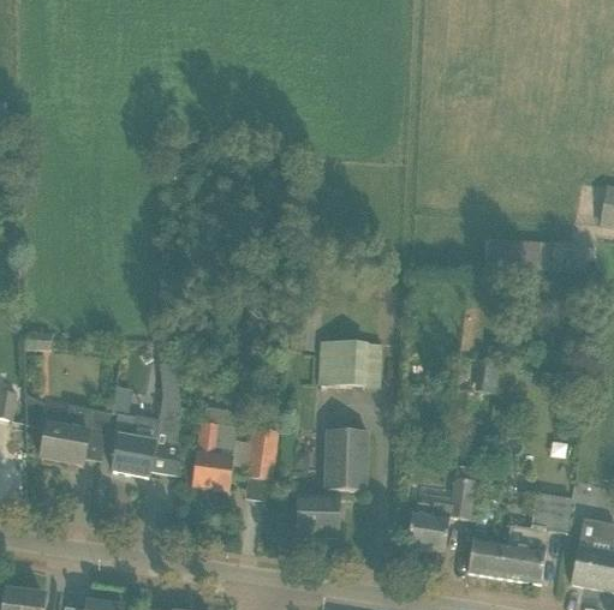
[(613,189),(609,189),(603,226),(613,227),(613,189)]
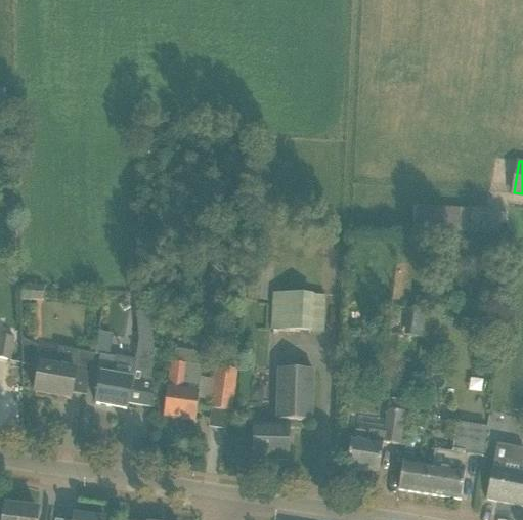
[(500,207),(472,205),(471,230),(498,232),(500,207)]
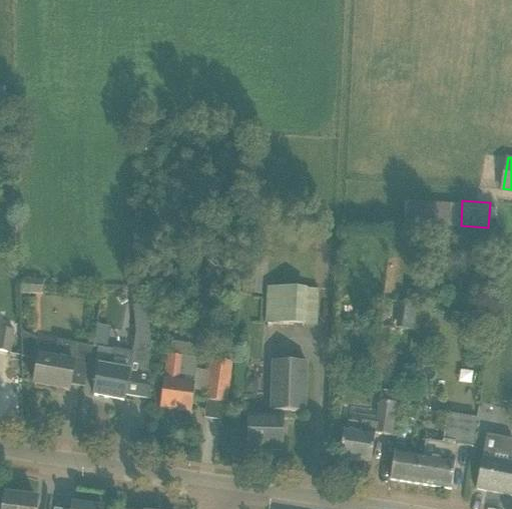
[(42,292),(43,278),(21,276),(21,291),(42,292)]
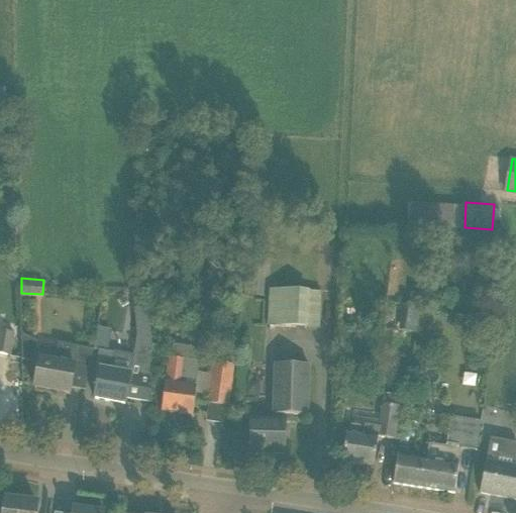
[(135,305),(148,304),(147,286),(134,287),(135,305)]
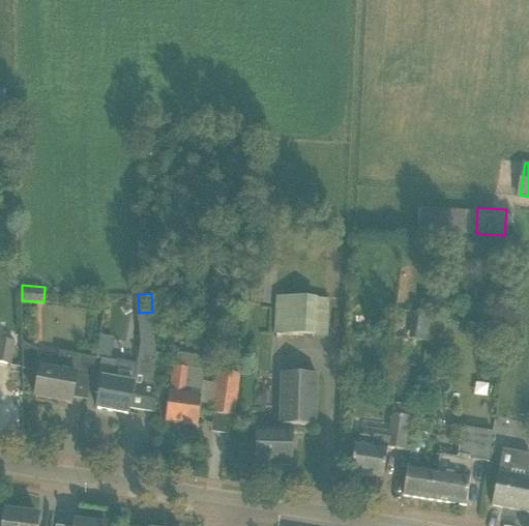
[(316,295),(276,293),(274,330),(314,332),(316,295)]
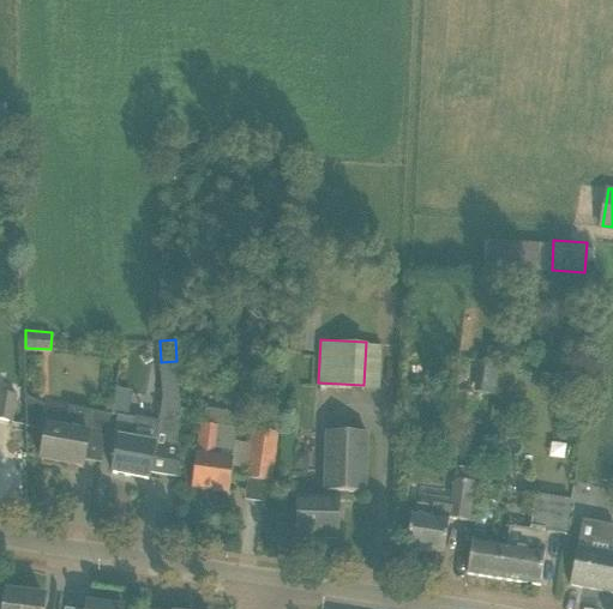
[(484,356),(479,390),(494,392),(496,389),(499,367),(500,360),(484,356)]
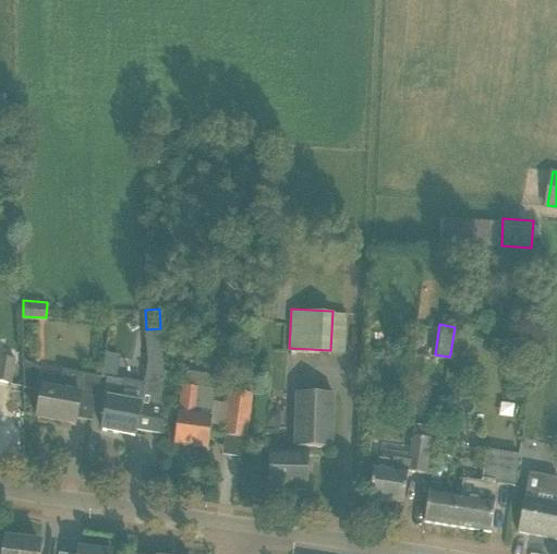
[(144,380),(142,393),(165,397),(166,369),(160,328),(146,329),(148,358),(144,380)]
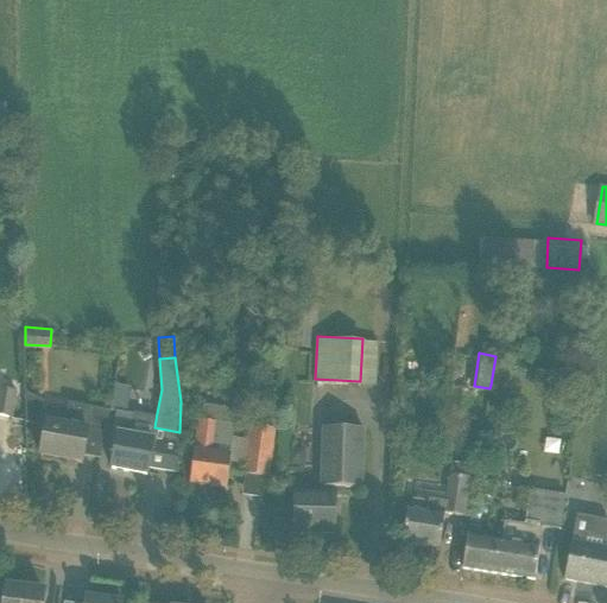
[(179,456),(179,432),(155,427),(157,413),(133,408),(132,411),(124,410),(128,382),(115,380),(111,408),(117,410),(109,446),(115,448),(112,464),(147,471),(151,450),(179,456)]
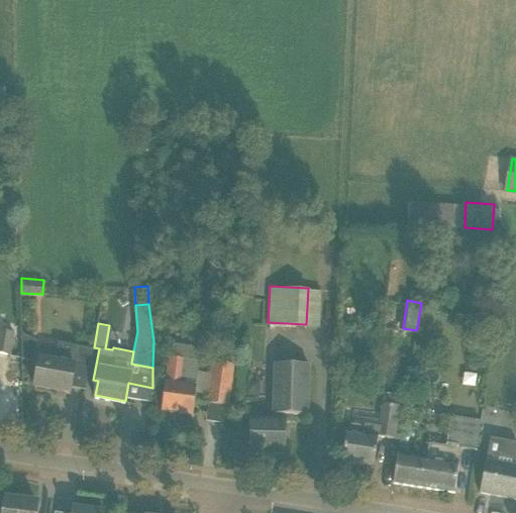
[(220,325),(218,337),(229,338),(230,326),(220,325)]
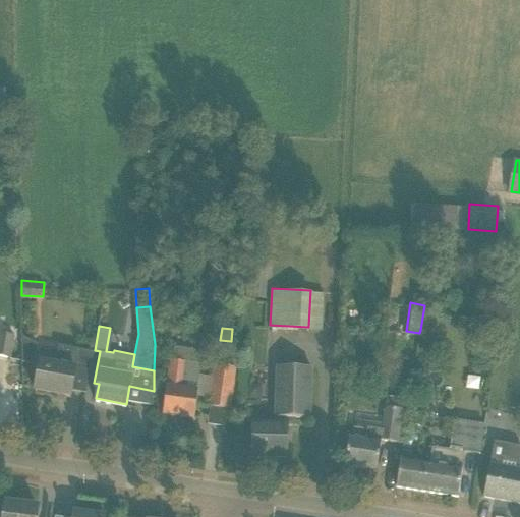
[(0,353),(9,355),(14,333),(1,330),(0,333),(0,353)]
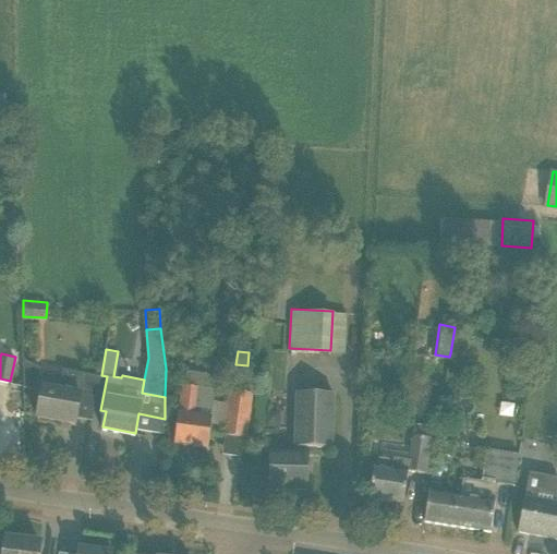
[(24,358),(24,385),(37,387),(39,366),(24,358)]
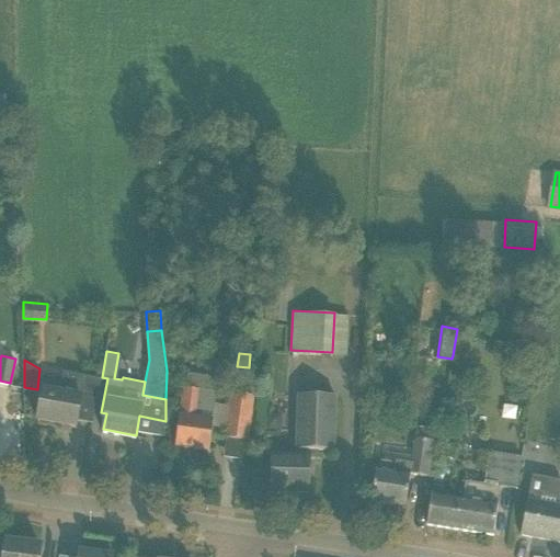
[(44,385),(42,396),(37,417),(76,424),(79,410),(92,412),(99,375),(65,370),(61,387),(44,385)]
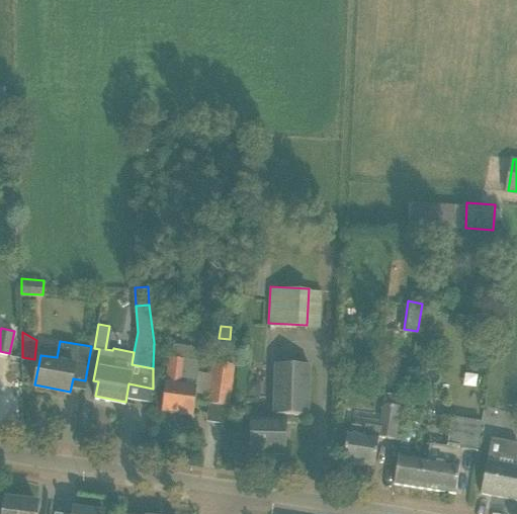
[(196,384),(199,359),(187,357),(188,356),(169,354),(162,409),(193,413),(196,384)]
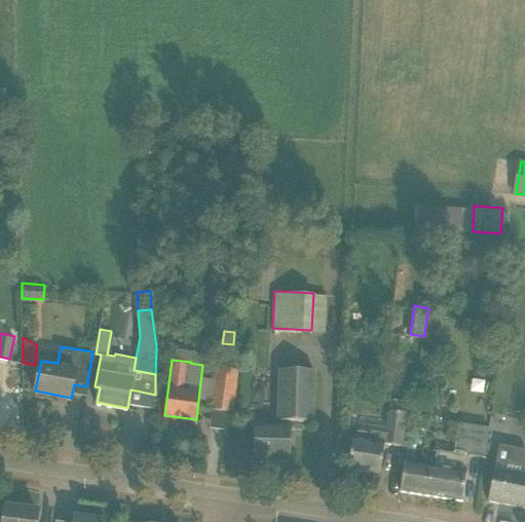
[(232,410),(237,369),(218,366),(213,407),(232,410)]
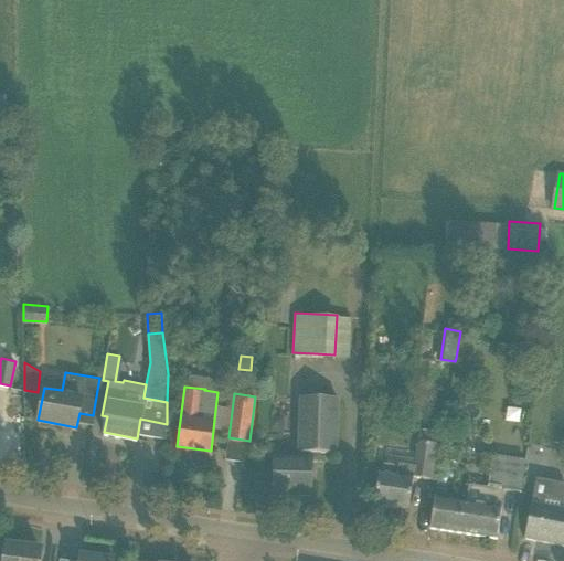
[(273,455),(273,469),(273,493),(312,493),(312,451),(336,451),(337,395),(300,395),(298,455),(273,455)]
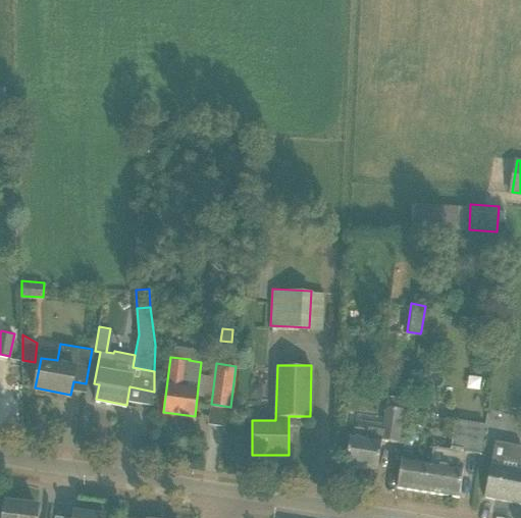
[(259,381),(249,381),(249,395),(259,395),(259,381)]
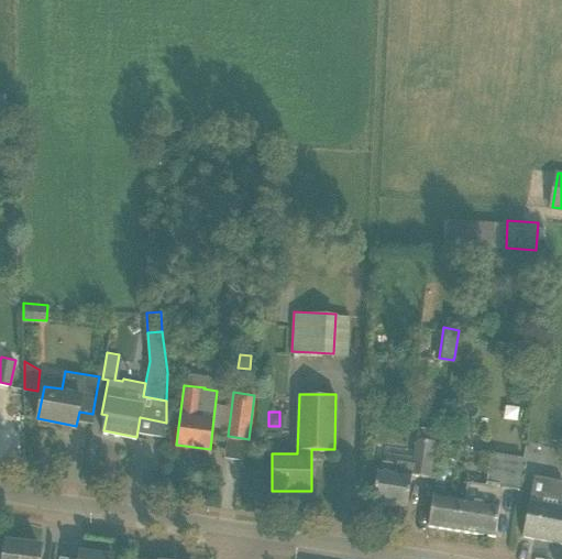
[(376,471),(376,479),(373,501),(407,505),(410,484),(411,472),(429,474),(433,439),(417,437),(412,462),(382,458),(379,471),(376,471)]
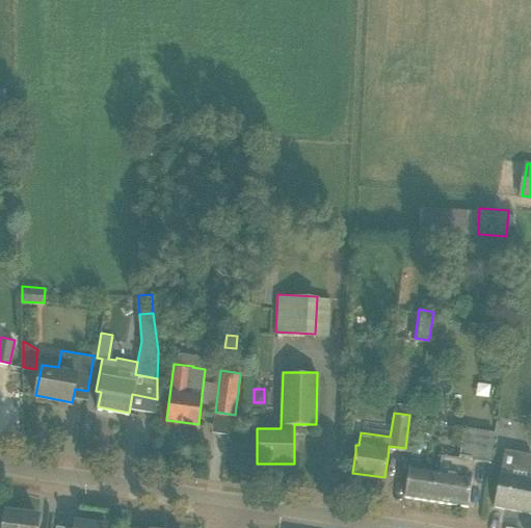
[(416,417),(410,460),(428,463),(431,441),(430,441),(433,420),(416,417)]
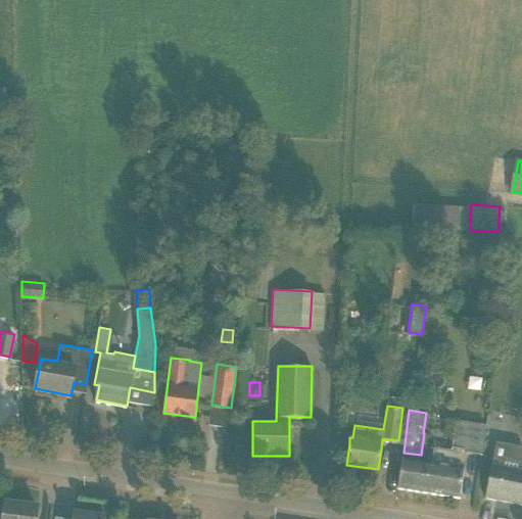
[(431,461),(427,490),(429,490),(460,496),(463,475),(468,445),(483,449),(487,423),(457,418),(452,449),(436,446),(434,445),(431,461)]
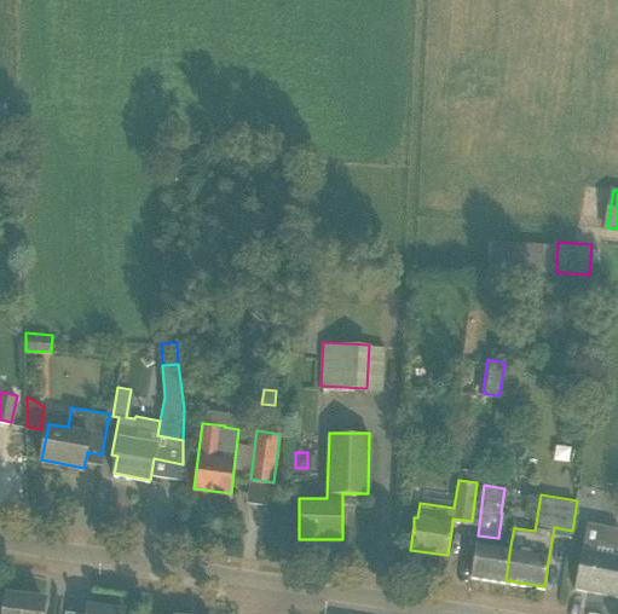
[(617,527),(587,520),(576,586),(617,595),(617,546),(614,545),(617,533),(617,527)]
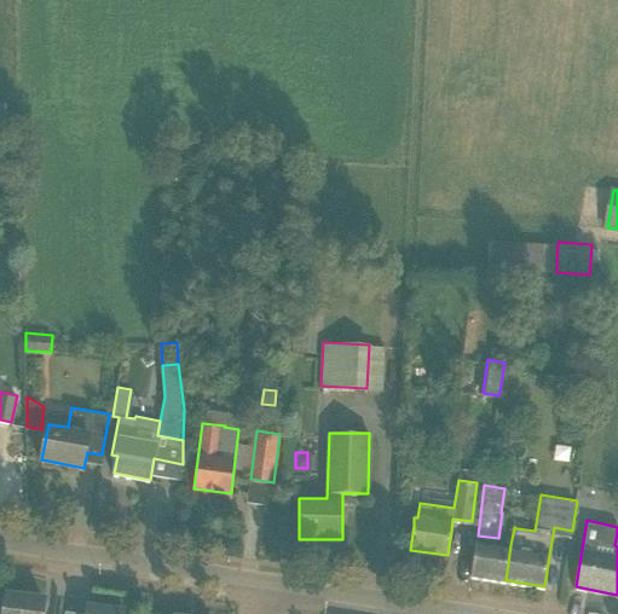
[(471,575),(506,580),(510,545),(477,542),(474,551),(471,575)]
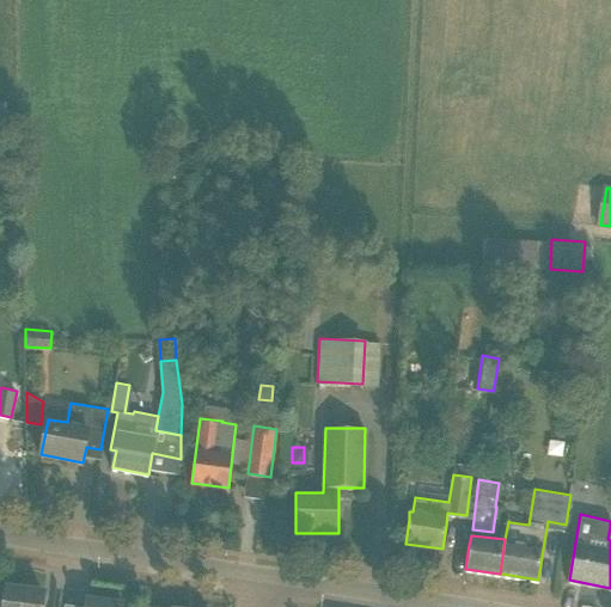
[(43,606),(46,592),(7,587),(5,606),(0,605),(0,606),(43,606)]
